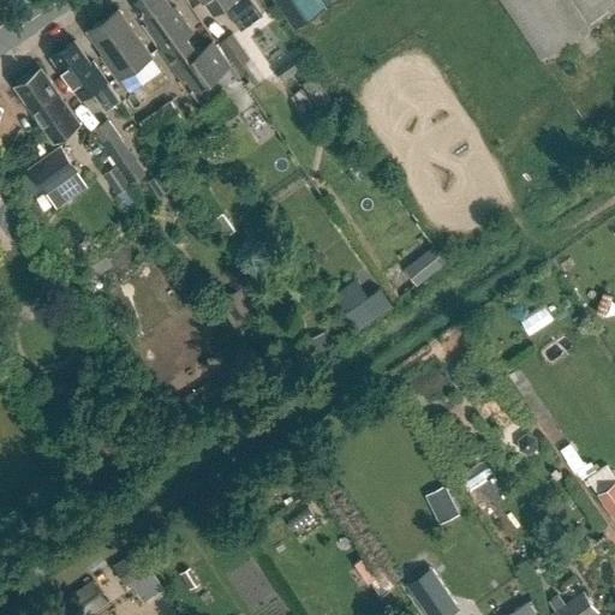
[(149,23),(148,25),(193,90),(227,66),(199,27),(185,36),(174,21),(180,16),(175,9),(172,7),(166,0),(135,0),(133,1),(149,23)]
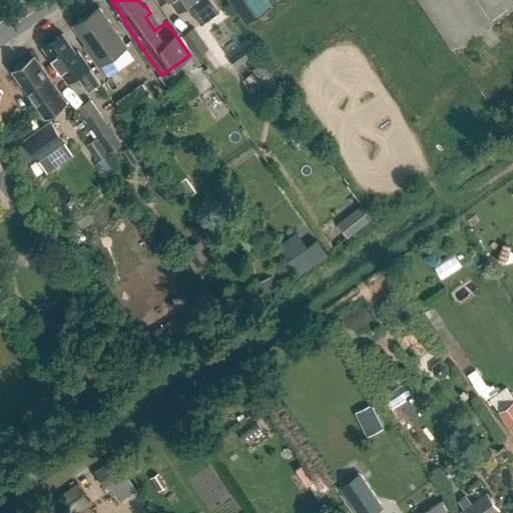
[(169,0),(177,11),(186,5),(200,25),(219,12),(210,0),(169,0)]
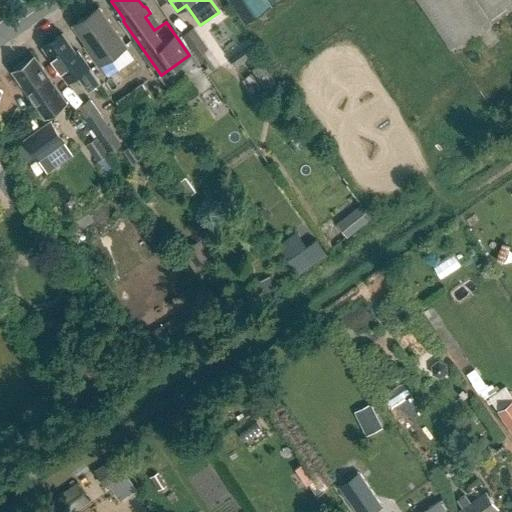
[(511,0),(230,0),(247,24),(280,0),(419,0),(453,49),(511,8),(511,0)]
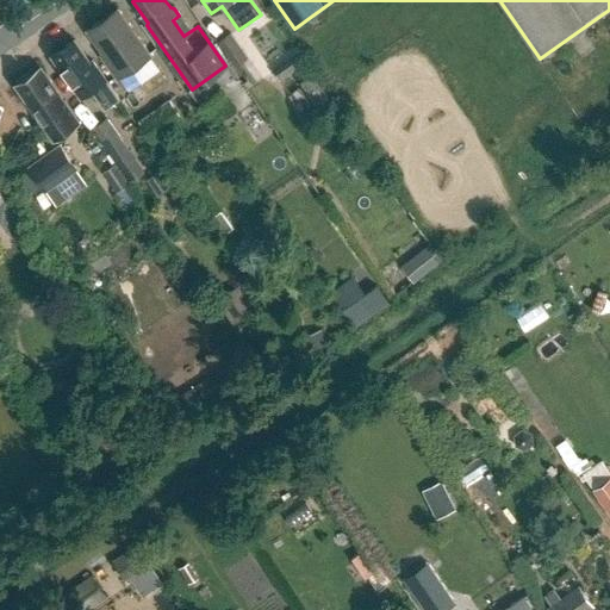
[(105,53),(103,55),(118,78),(151,55),(118,8),(88,29),(105,53)]
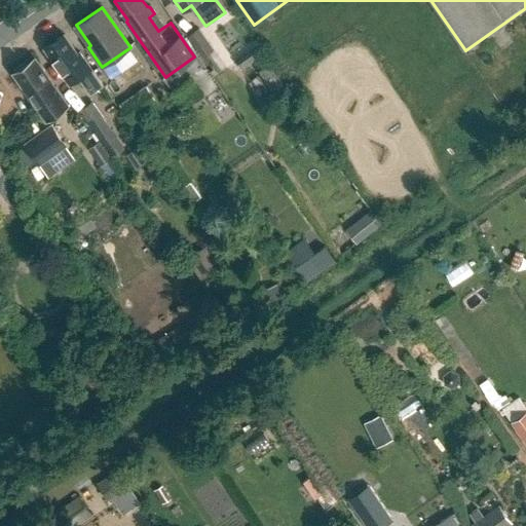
[(198,29),(188,36),(201,57),(213,49),(198,29)]
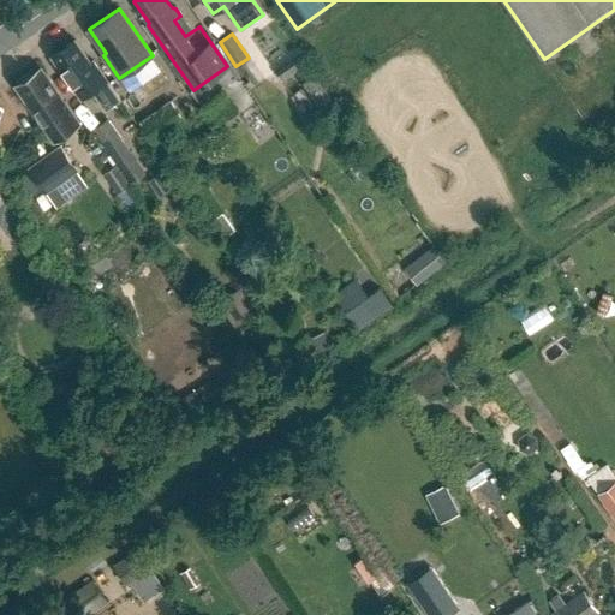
[(90,63),(75,41),(52,57),(82,99),(93,90),(99,99),(97,100),(105,111),(120,100),(93,61),(90,63)]
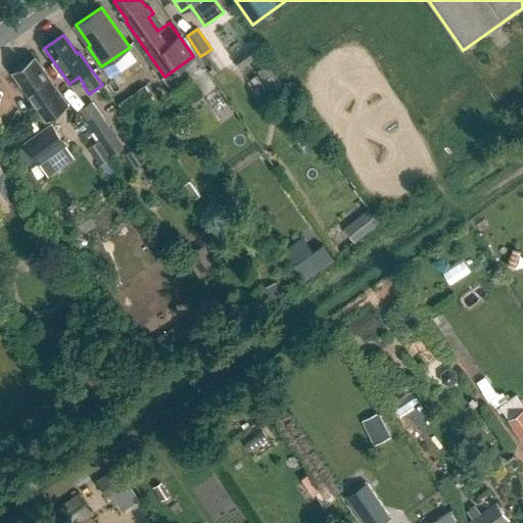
[(33,101),(35,100),(46,117),(62,106),(50,89),(55,86),(34,57),(12,73),(33,101)]
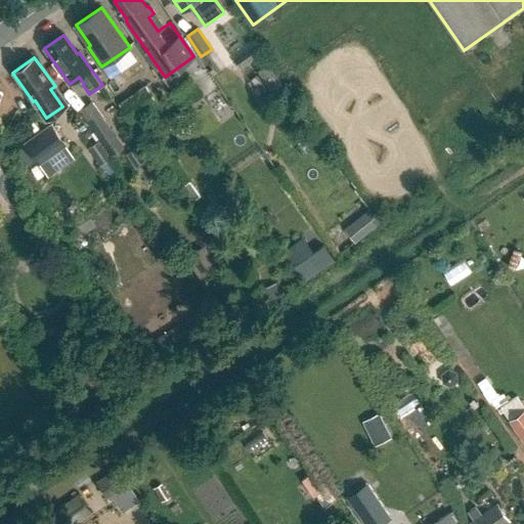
[(258,71),(272,91),(281,85),(268,63),(258,71)]
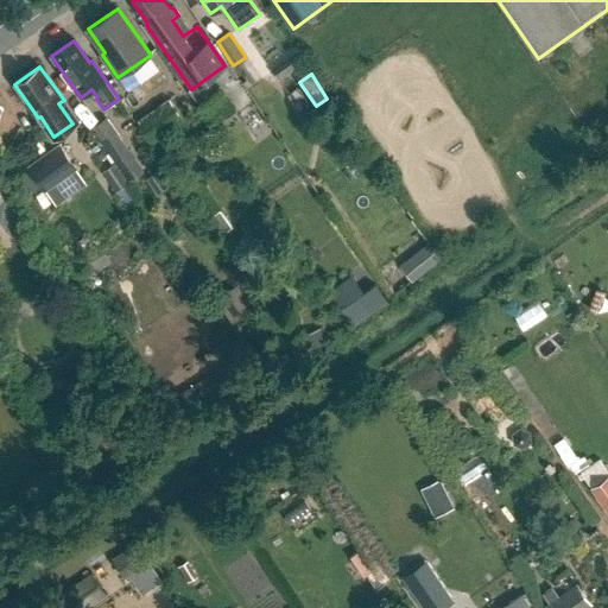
[(141,120),(156,140),(187,119),(172,99),(141,120)]
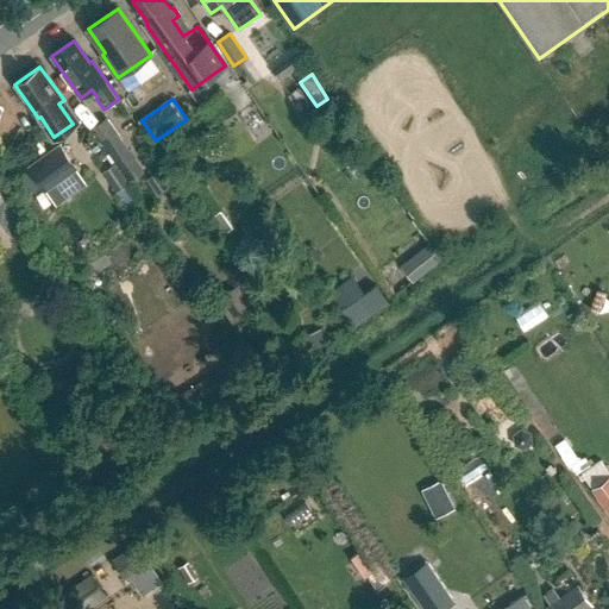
[(129,152),(106,119),(93,129),(124,171),(136,163),(127,152),(129,152)]
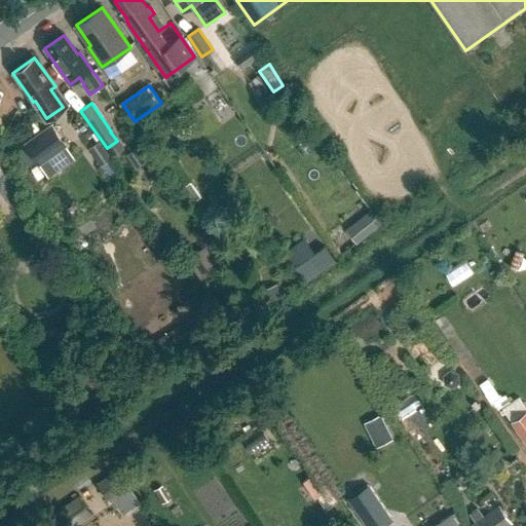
[(50,124),(23,144),(37,165),(66,146),(50,124)]
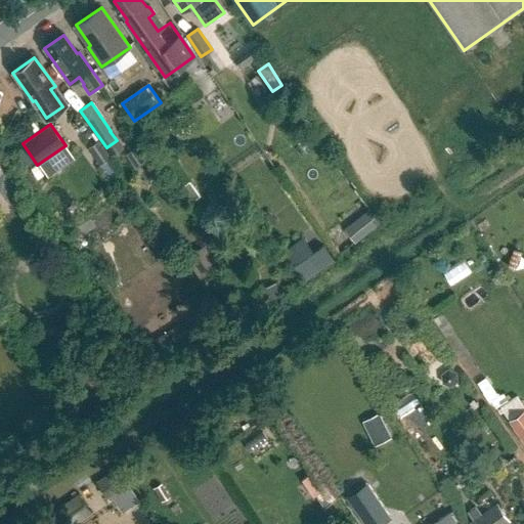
[(85,155),(97,172),(110,164),(97,146),(85,155)]
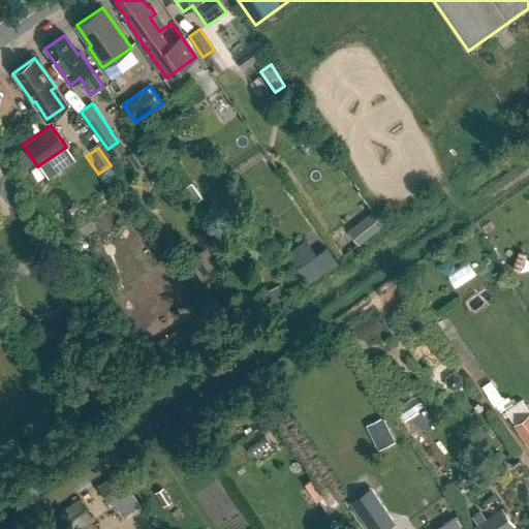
[(192,183),(181,190),(190,205),(201,197),(192,183)]
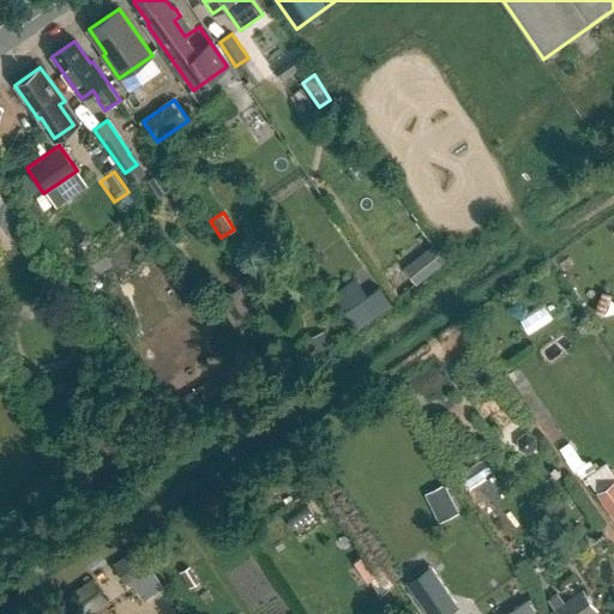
[(432,283),(445,271),(433,256),(419,268),(432,283)]
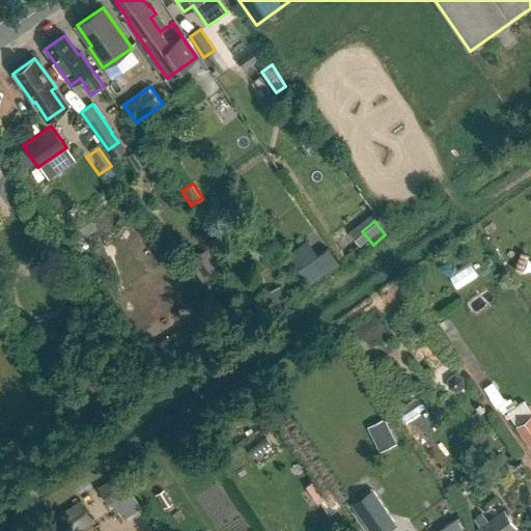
[(328,247),(298,268),(309,284),(339,263),(328,247)]
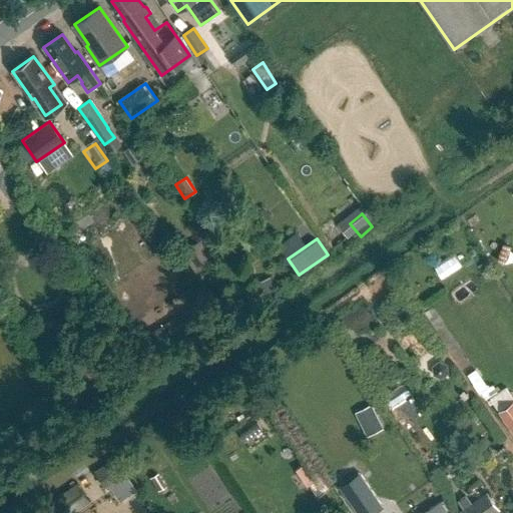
[(491,397),(512,429),(512,392),(508,386),(491,397)]
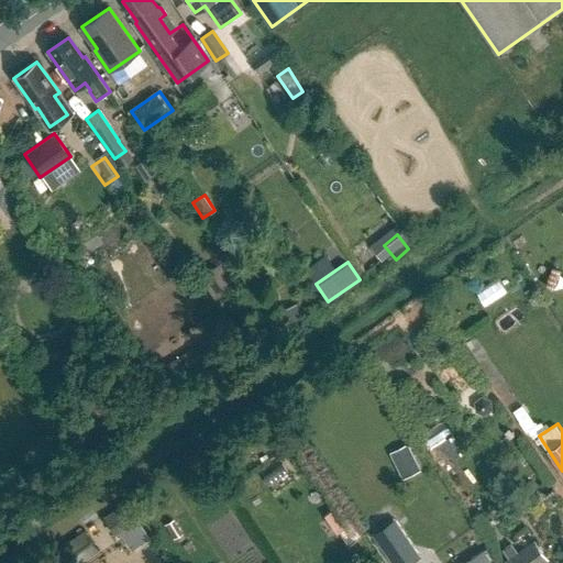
[(388,455),(396,471),(415,462),(407,446),(388,455)]
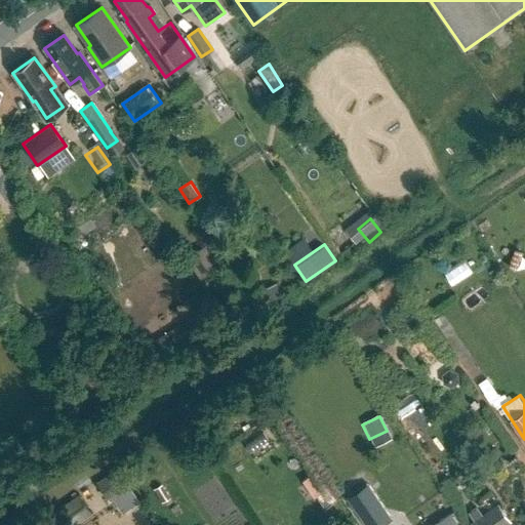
[(96,483),(108,500),(129,486),(117,469),(96,483)]
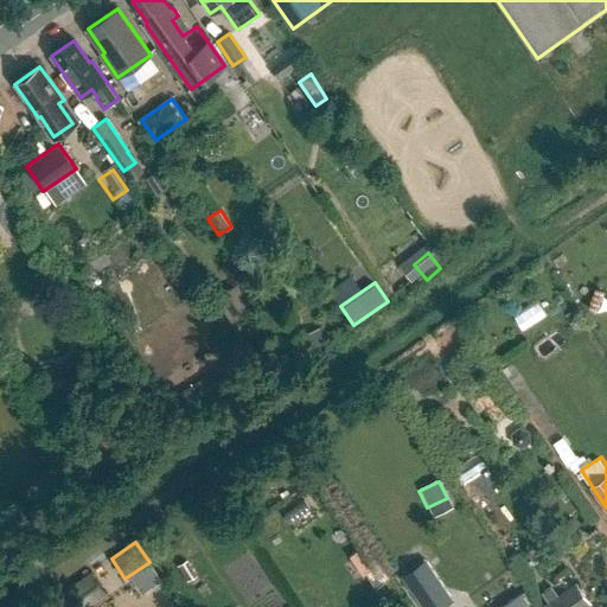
[(422,562),(402,575),(423,606),(442,606),(449,602),(422,562)]
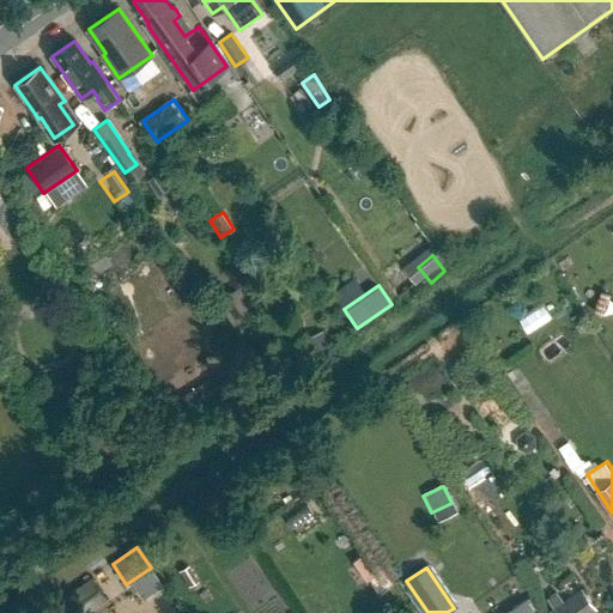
[(86,612),(108,599),(96,580),(61,601),(68,612),(86,612)]
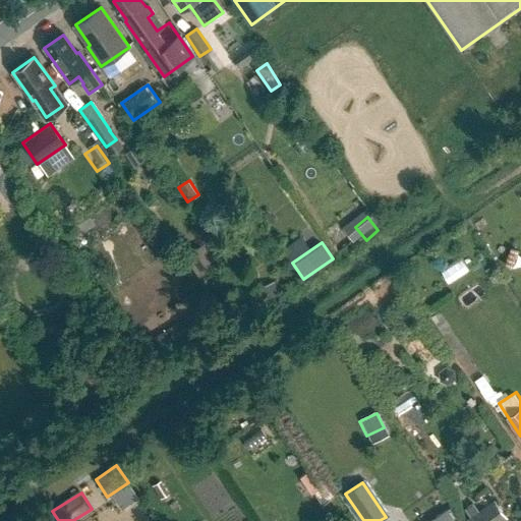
[(467,519),(468,520),(500,520),(506,517),(495,501),(467,519)]
